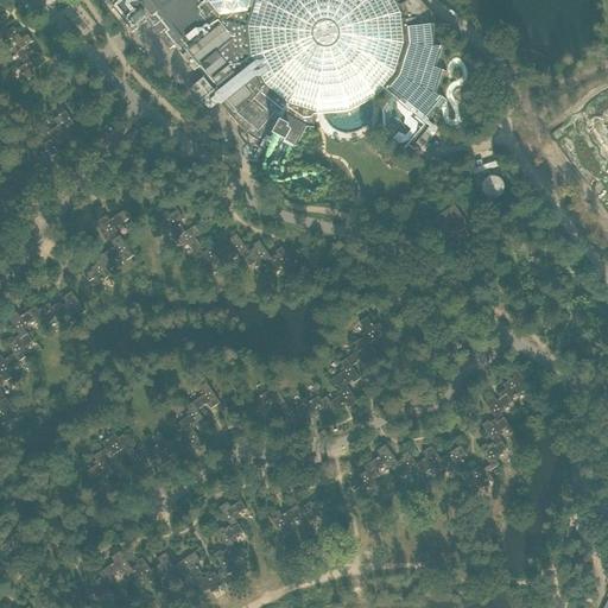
[(182,56),(194,71),(200,67),(223,96),(217,101),(228,114),(246,132),(252,138),(271,151),(274,153),(284,158),(290,150),(291,150),(296,152),(305,132),(315,133),(315,119),(325,119),(349,115),(372,103),(378,97),(382,90),(385,94),(392,100),(393,101),(394,102),(398,107),(403,115),(407,116),(406,127),(412,134),(403,139),(399,137),(392,146),(412,164),(422,154),(411,146),(426,126),(422,122),(424,119),(429,122),(445,101),(439,99),(445,80),(447,75),(447,74),(441,71),(447,49),(437,48),(435,18),(418,0),(409,0),(397,6),(393,0),(95,0),(99,4),(101,0),(114,0),(109,5),(132,32),(146,21),(169,50),(177,44),(185,54),(182,56)]
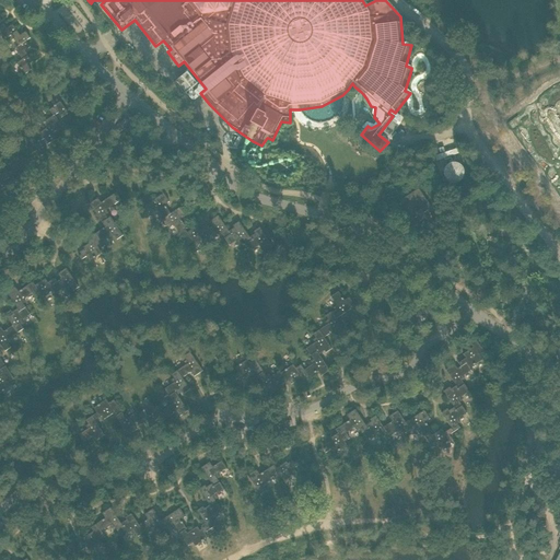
[(0,32),(6,39),(10,36),(18,32),(12,25),(7,30),(3,24),(0,26),(0,32)]
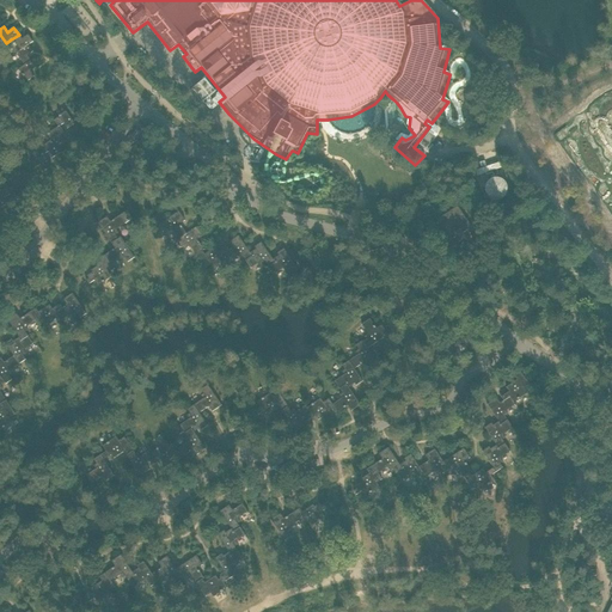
[(11,40),(19,51),(29,44),(29,46),(34,42),(28,35),(22,40),(19,35),(11,40)]
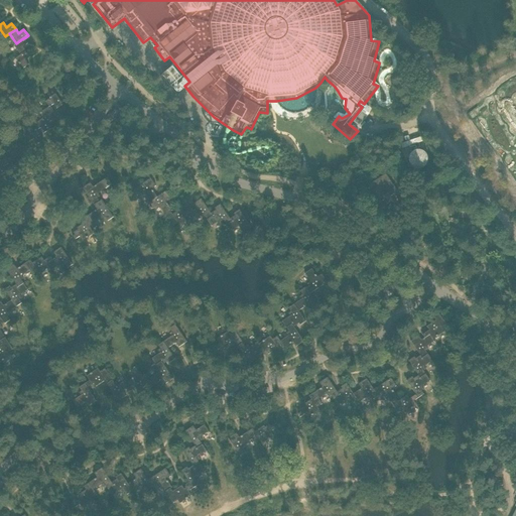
[(13,45),(20,55),(26,51),(23,47),(25,45),(28,43),(24,38),(24,37),(16,43),(13,45)]
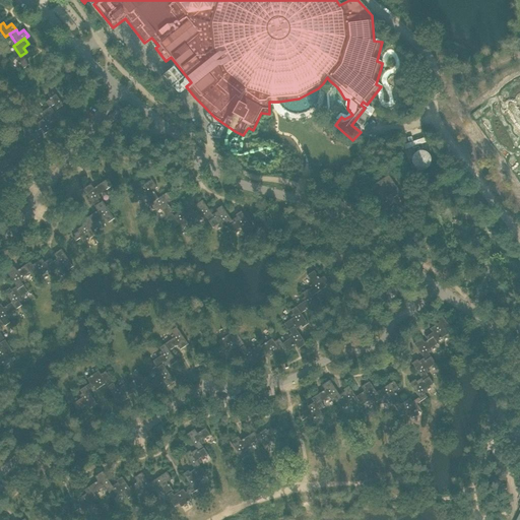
[(26,52),(20,56),(16,59),(23,69),(29,65),(26,61),(30,58),(26,52)]
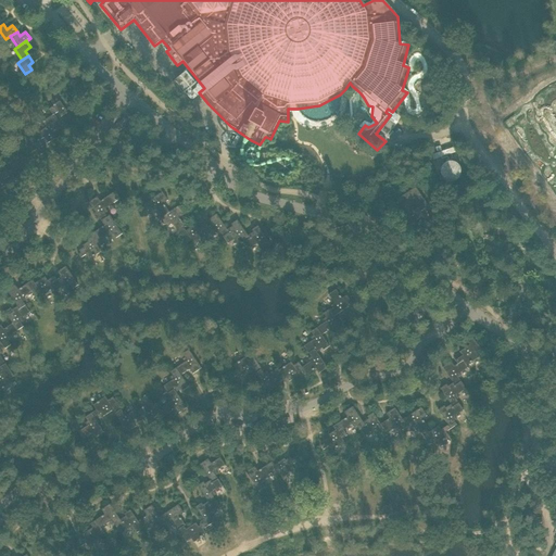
[(48,109),(52,115),(54,114),(54,115),(58,112),(61,117),(67,113),(60,101),(48,109)]
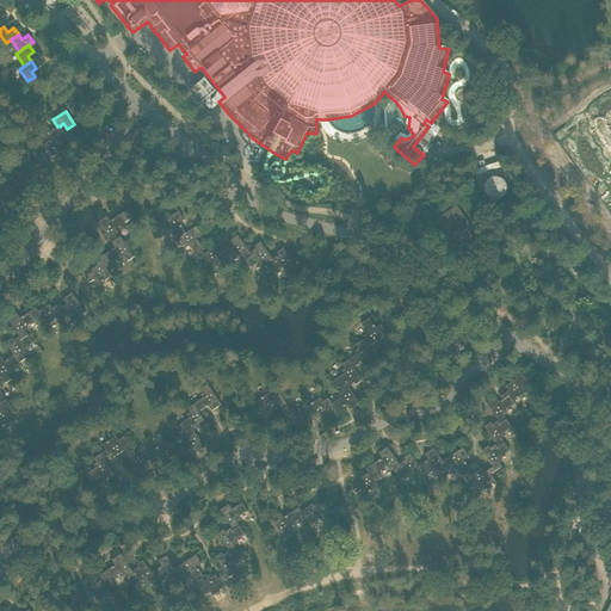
[(45,135),(50,141),(51,140),(56,147),(62,142),(59,136),(63,133),(60,127),(60,125),(57,127),(45,135)]
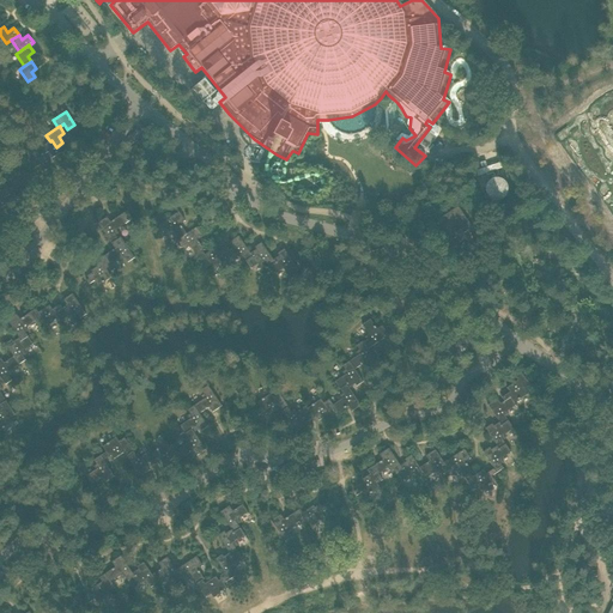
[(38,150),(42,155),(43,153),(44,155),(49,152),(53,158),(60,153),(56,147),(52,140),(50,141),(38,150)]
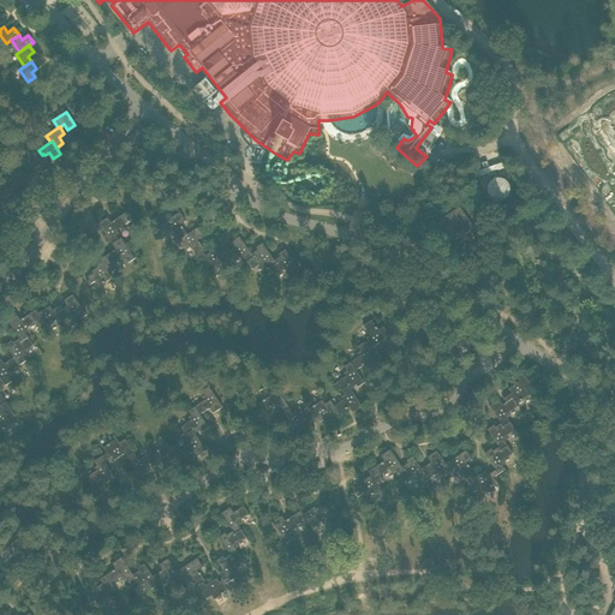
[(43,154),(42,155),(30,162),(35,169),(41,166),(45,172),(52,167),(45,155),(43,154)]
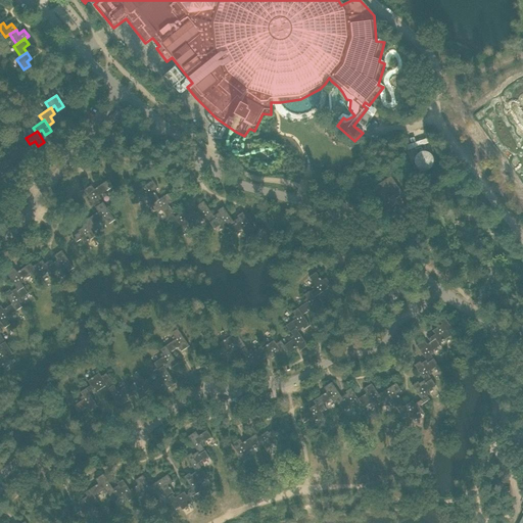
[(0,162),(0,177),(1,178),(7,174),(4,169),(9,165),(5,159),(0,162)]
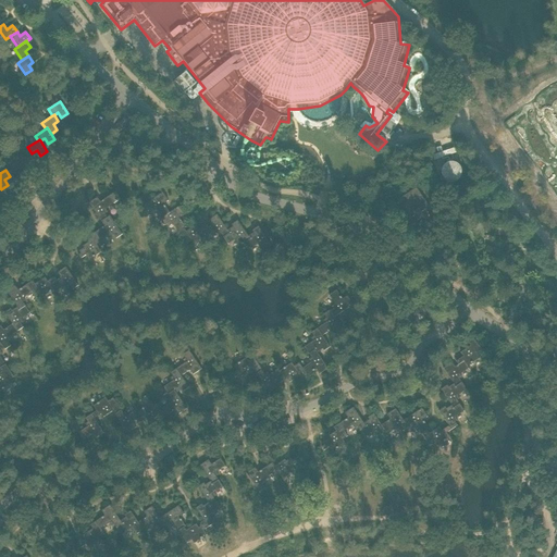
[(415,217),(411,212),(418,208),(421,212),(430,207),(417,187),(394,202),(407,222),(415,217)]
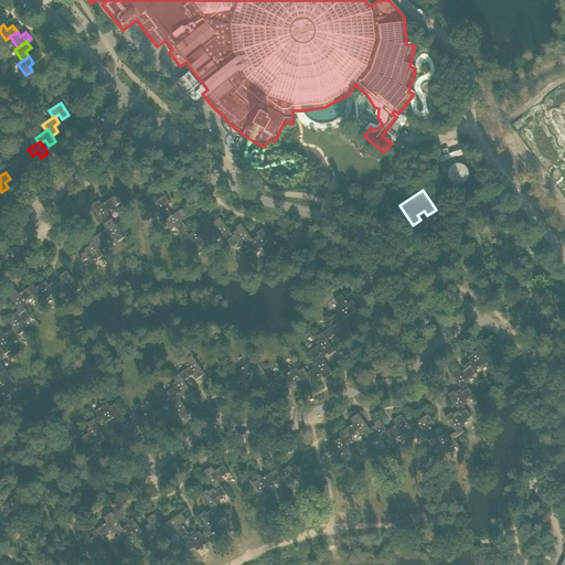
[(91,206),(106,230),(107,231),(115,225),(110,220),(108,221),(105,214),(123,202),(117,194),(102,205),(98,200),(91,206)]
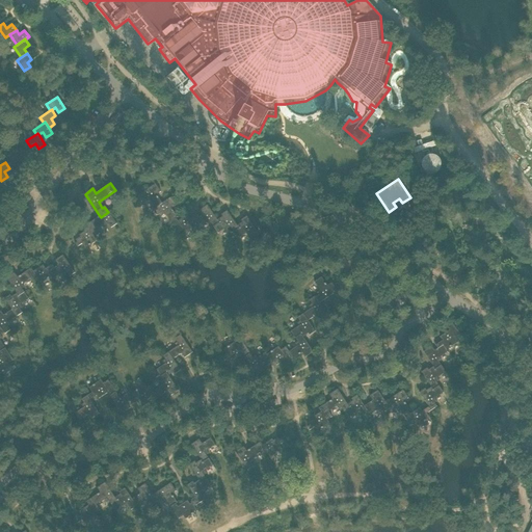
[(148,197),(154,209),(162,204),(156,195),(161,192),(155,184),(139,195),(142,201),(148,197)]
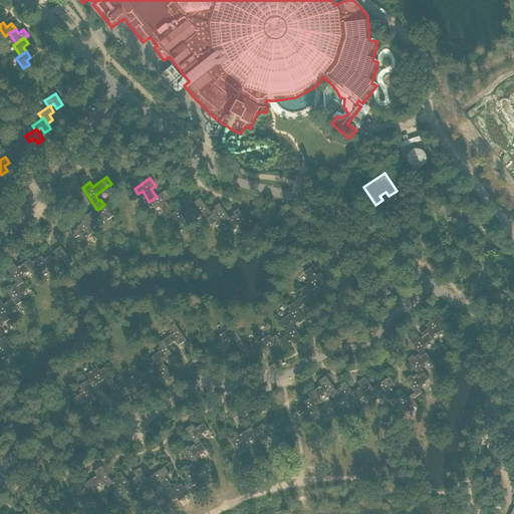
[(158,204),(164,215),(170,211),(172,210),(166,202),(170,199),(165,191),(157,197),(149,202),(147,203),(151,209),(158,204)]
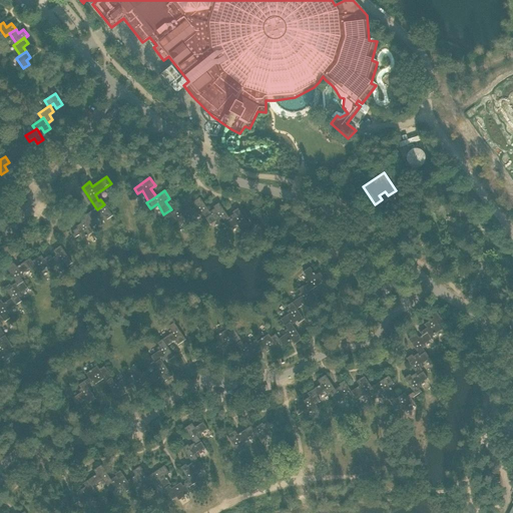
[(201,213),(204,217),(210,213),(209,212),(199,197),(192,203),(195,207),(191,209),(187,212),(191,219),(201,213)]
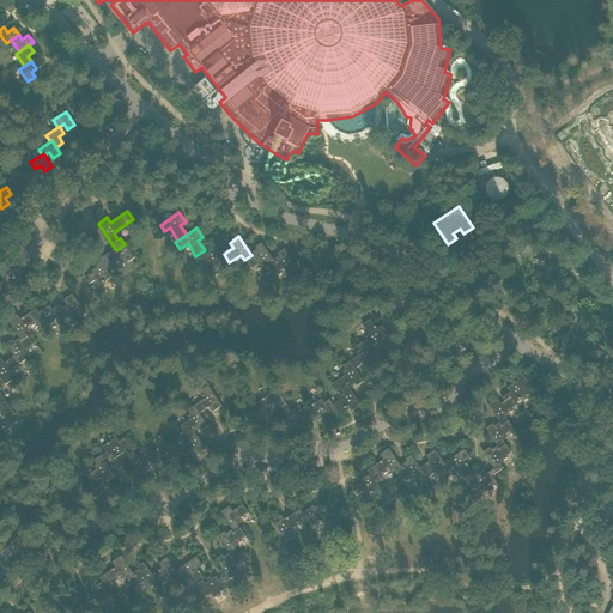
[(263,261),(267,267),(274,262),(273,260),(261,243),(255,248),(256,250),(250,254),(252,255),(244,260),(249,269),(263,261)]
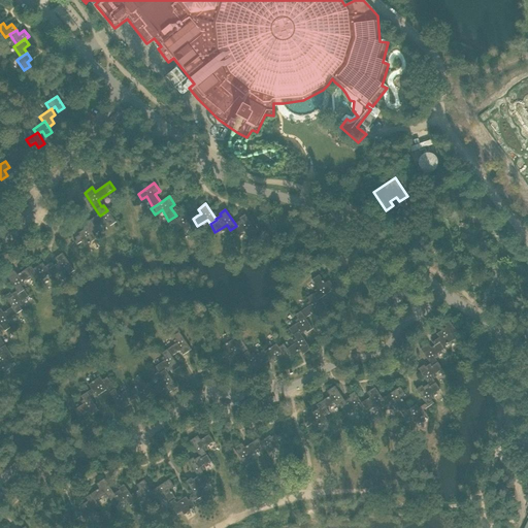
[(99,215),(91,220),(95,227),(105,221),(109,227),(116,223),(107,210),(100,216),(99,215)]
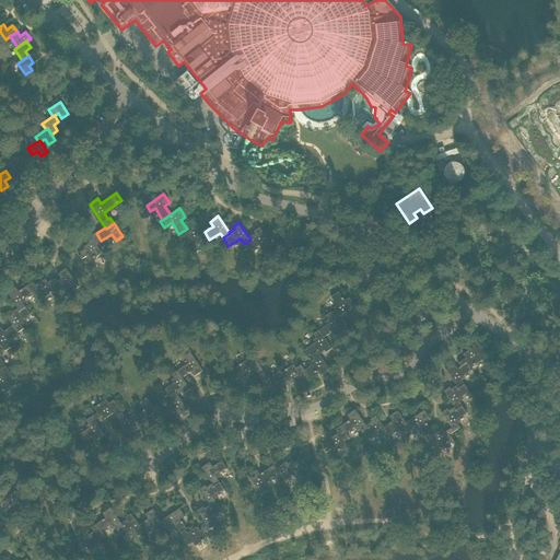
[(196,247),(209,240),(205,232),(209,229),(207,225),(200,230),(197,226),(187,233),(185,230),(178,234),(186,246),(193,243),(196,247)]
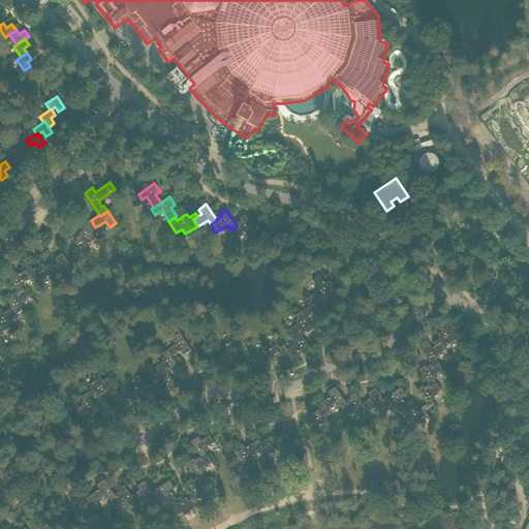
[(237,226),(230,230),(236,239),(247,231),(251,238),(257,232),(245,215),(240,219),(241,221),(236,224),(237,226)]
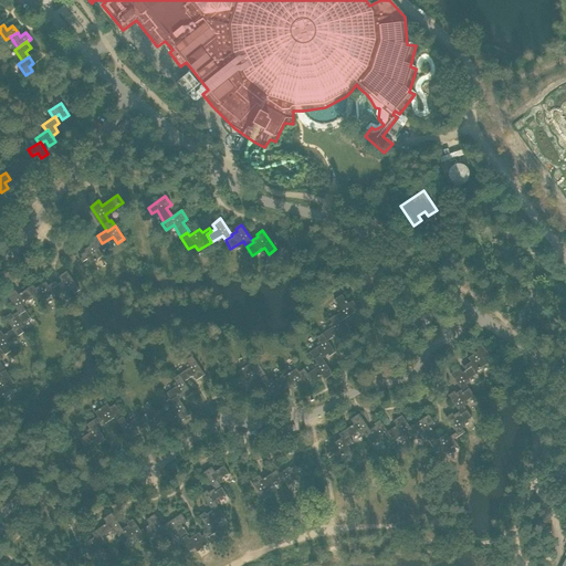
[(104,255),(101,252),(106,249),(102,243),(97,236),(92,240),(94,243),(84,250),(85,252),(81,255),(82,258),(80,259),(82,263),(87,260),(91,264),(104,255)]
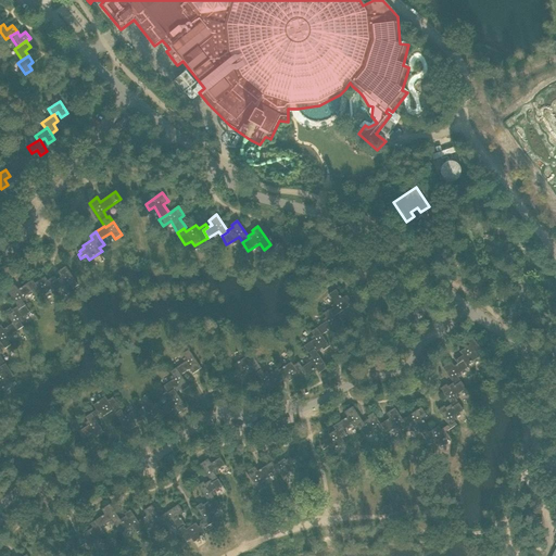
[(61,277),(57,279),(51,283),(54,289),(57,290),(67,283),(72,290),(78,286),(65,266),(58,273),(61,277)]
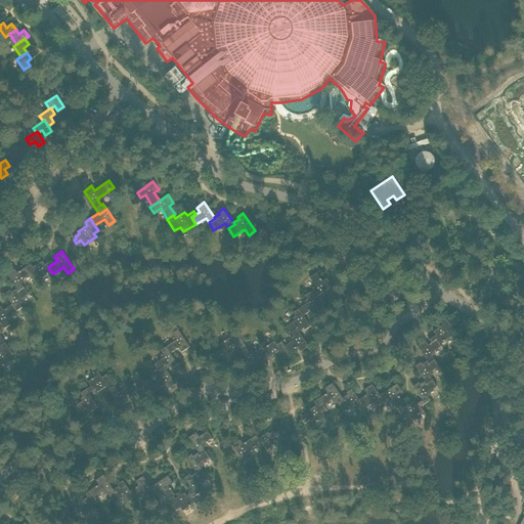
[(25,268),(30,275),(33,279),(38,276),(40,279),(51,272),(48,267),(53,263),(51,260),(45,265),(42,261),(33,267),(31,264),(25,268)]
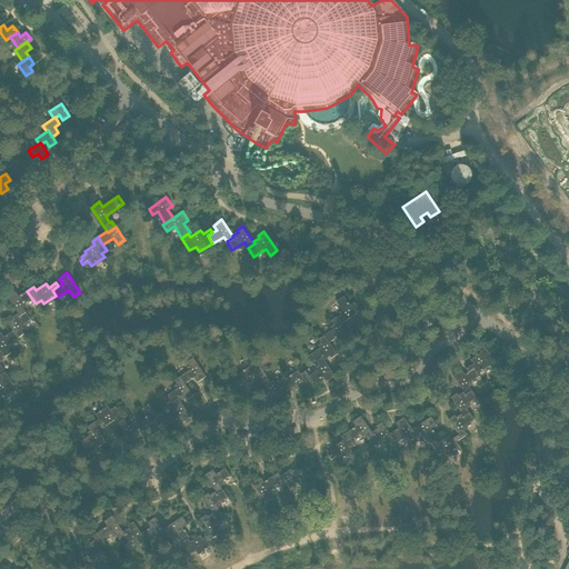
[(7,298),(18,313),(19,317),(26,312),(21,307),(32,299),(27,291),(19,297),(16,292),(7,298)]
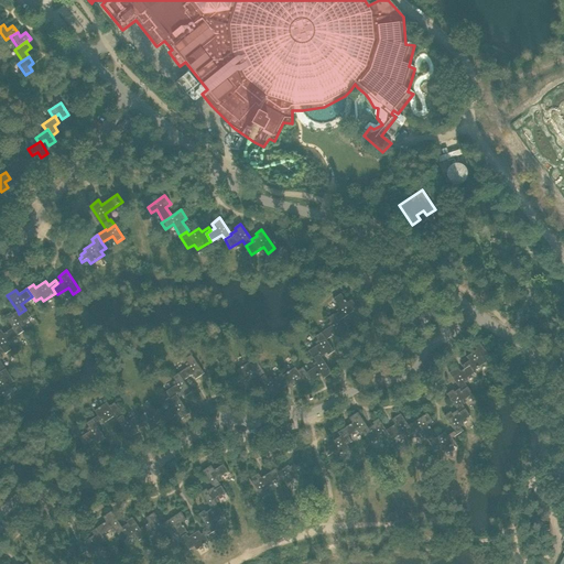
[(339,310),(334,313),(339,321),(357,308),(351,300),(347,303),(340,294),(333,300),(339,310)]
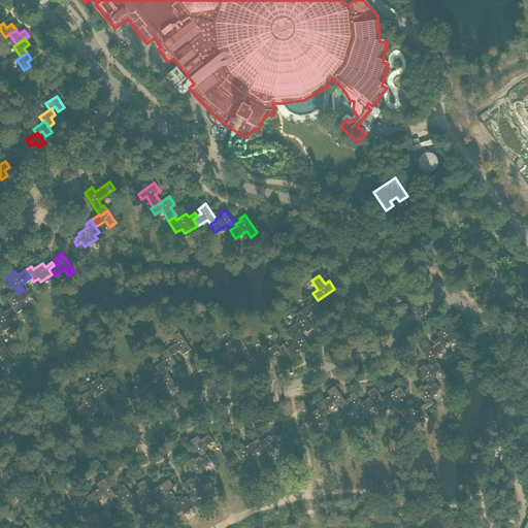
[(4,297),(11,307),(17,315),(22,310),(18,304),(29,297),(24,290),(18,294),(17,291),(11,295),(10,293),(4,297)]
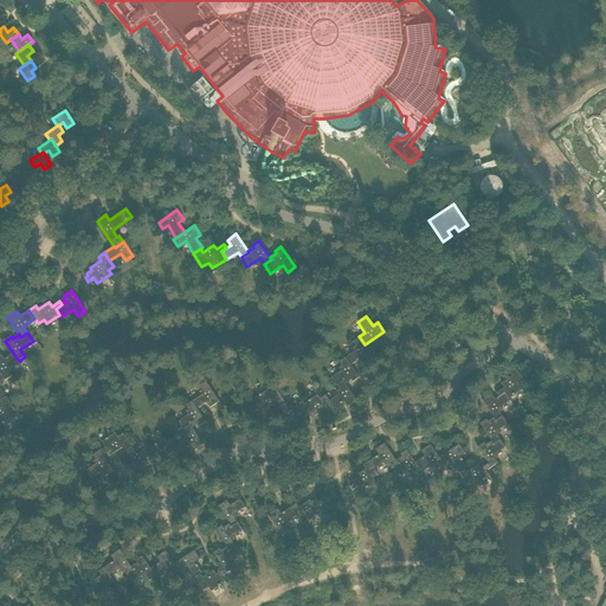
[(358,349),(345,358),(350,366),(360,359),(363,365),(373,358),(365,345),(359,336),(352,341),(358,349)]
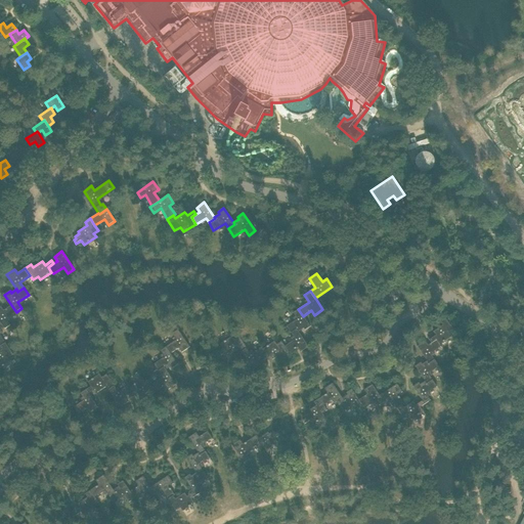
[(0,306),(0,322),(4,330),(10,325),(6,319),(16,312),(11,305),(3,310),(0,306)]
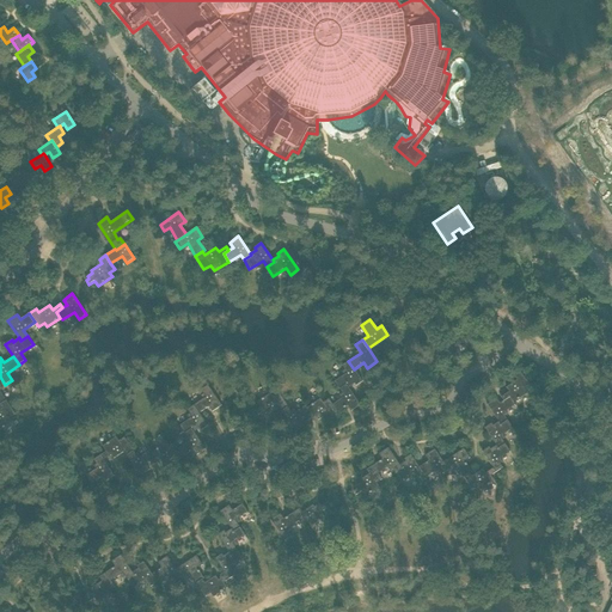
[(334,381),(340,390),(347,385),(348,389),(354,384),(355,386),(362,383),(354,369),(348,361),(342,366),(347,373),(334,381)]
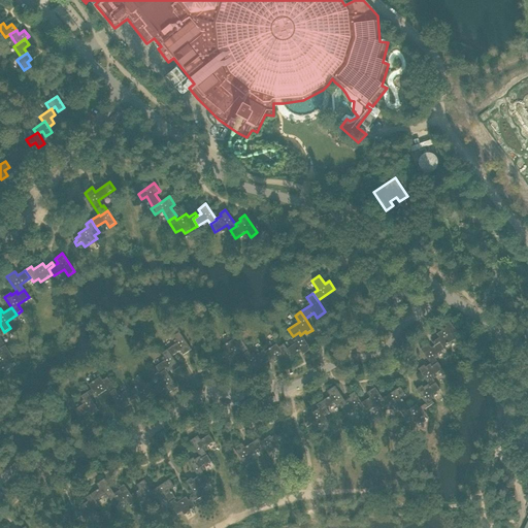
[(432,343),(434,347),(439,342),(443,348),(455,339),(453,336),(457,333),(449,321),(442,325),(446,328),(436,334),(439,338),(432,343)]
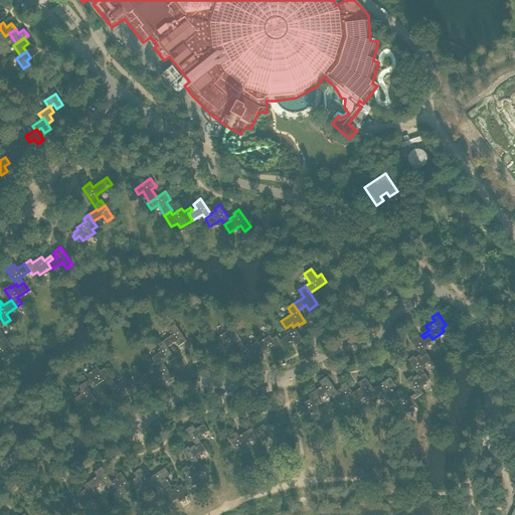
[(173,334),(163,341),(168,348),(175,343),(178,347),(186,342),(175,324),(169,328),(173,334)]
